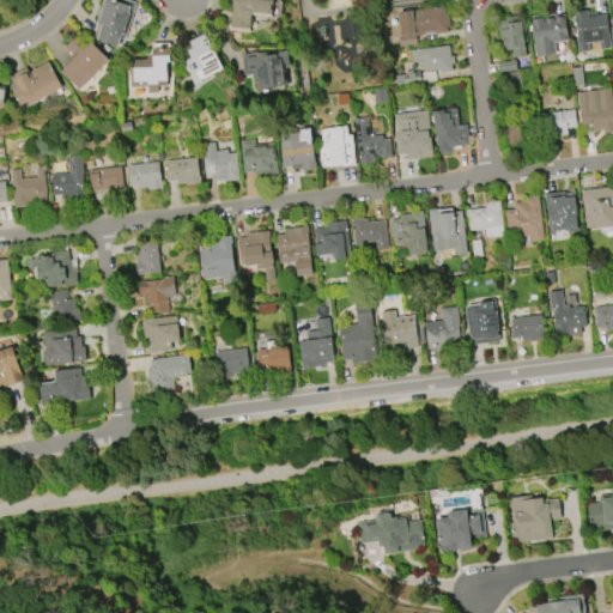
[(95,23),(102,0),(110,0),(117,2),(117,0),(126,0),(134,2),(123,38),(119,37),(116,46),(95,40),(99,25),(95,23)]
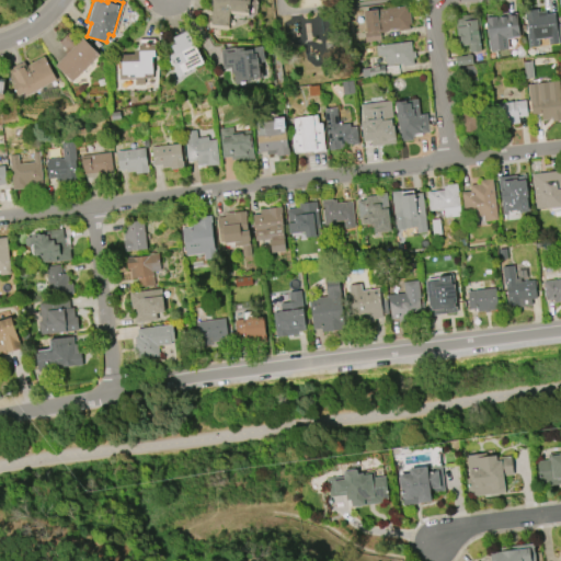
[(227,27),(209,25),(210,0),(249,0),(248,12),(229,11),(227,27)]
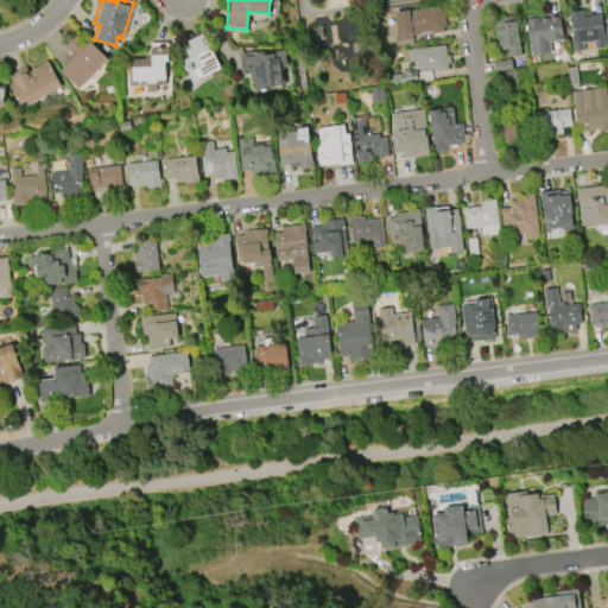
[(441,6),(441,13),(443,13),(444,26),(442,26),(443,32),(431,33),(431,31),(419,32),(420,35),(396,38),(393,12),(441,6)]
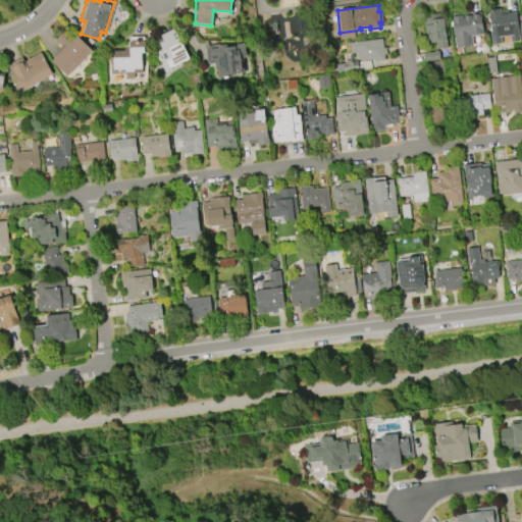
[(491,45),(487,10),(500,8),(500,11),(508,10),(509,13),(516,12),(519,41),(510,42),(510,35),(501,36),(502,43),(491,45)]
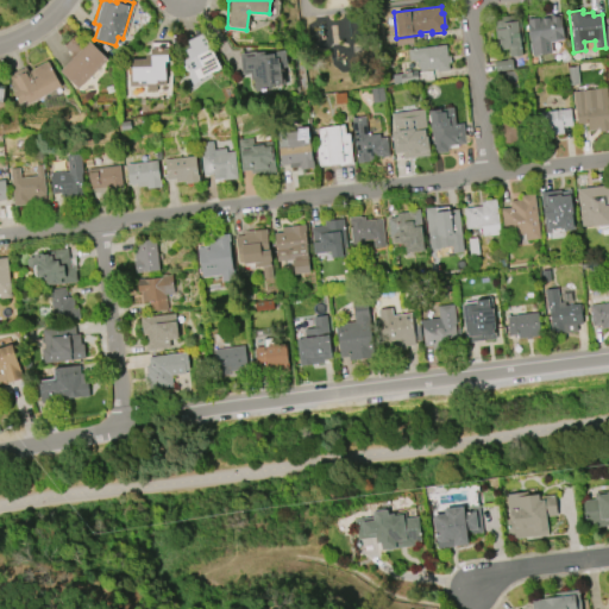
[(501,17),(520,14),(523,43),(521,43),(522,56),(509,57),(508,49),(497,51),(493,22),(502,20),(501,17)]
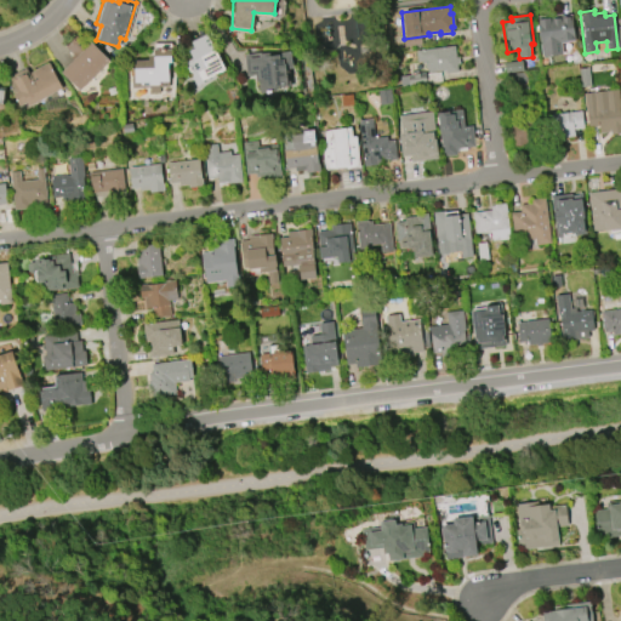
[(537,17),(562,15),(563,16),(571,15),(575,41),(560,43),(563,55),(542,57),(537,17)]
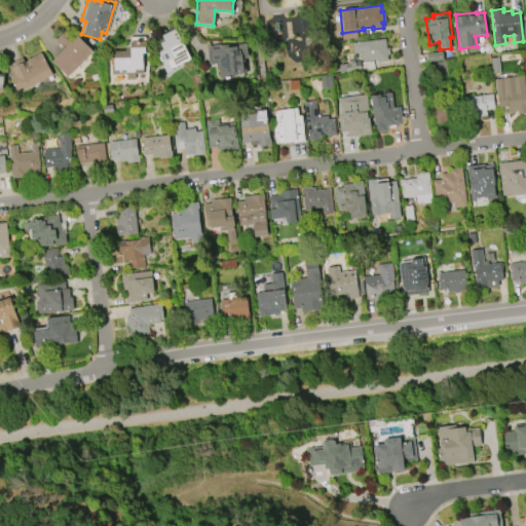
[(91,51),(66,77),(50,62),(61,51),(59,48),(62,46),(54,39),(65,29),(74,38),(76,36),(91,51)]
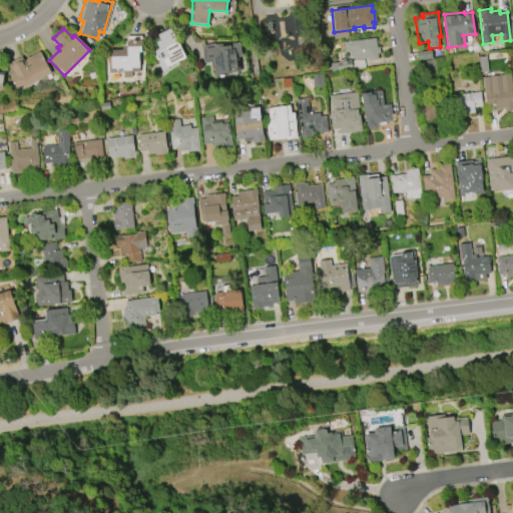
[(170,28),(185,57),(165,67),(166,68),(161,70),(152,53),(158,50),(154,43),(159,40),(156,35),(170,28)]
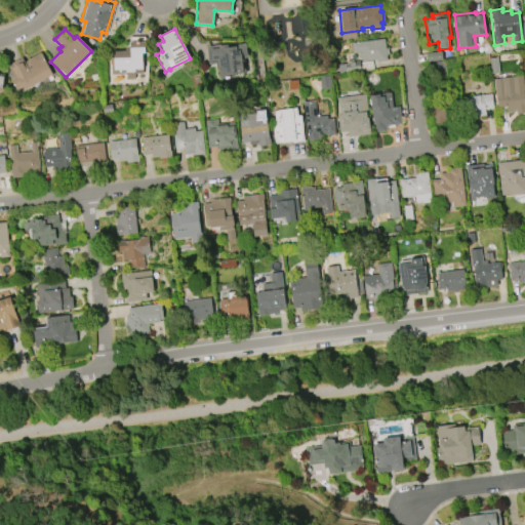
[(142,53),(143,70),(134,70),(135,78),(125,79),(125,69),(113,70),(113,52),(126,51),(125,46),(129,46),(129,37),(145,37),(145,53),(142,53)]
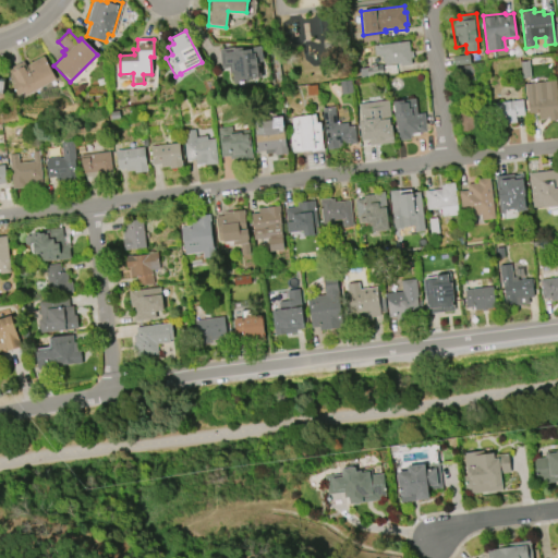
[(373,46),(409,41),(410,51),(412,51),(413,58),(410,58),(411,64),(400,65),(400,63),(384,65),(383,61),(381,61),(380,58),(383,58),(383,55),(374,56),(373,46)]
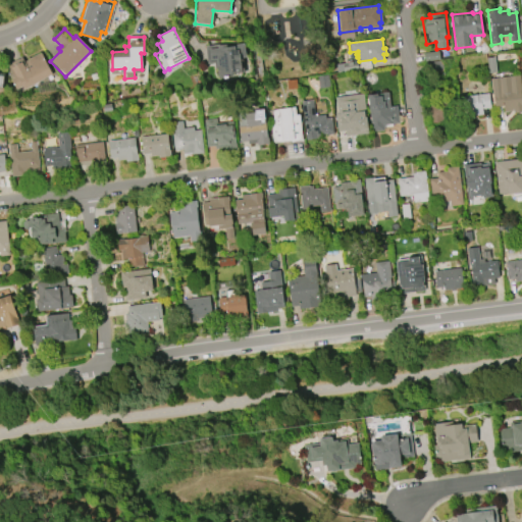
[(244,43),(246,58),(243,58),(244,72),(218,75),(217,68),(215,68),(214,63),(207,64),(205,46),(229,43),(229,45),(244,43)]
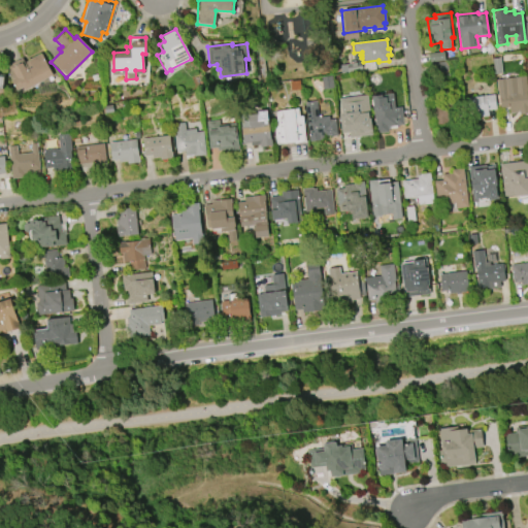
[(52,75),(24,90),(22,88),(15,91),(9,79),(11,78),(5,66),(20,58),(22,62),(39,53),(52,75)]
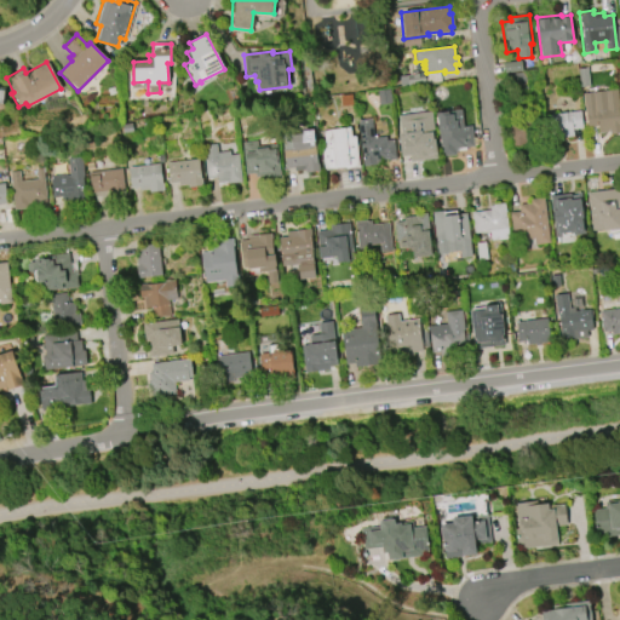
[(583,93),(618,90),(619,110),(619,132),(608,135),(608,132),(598,133),(598,126),(587,127),(583,93)]
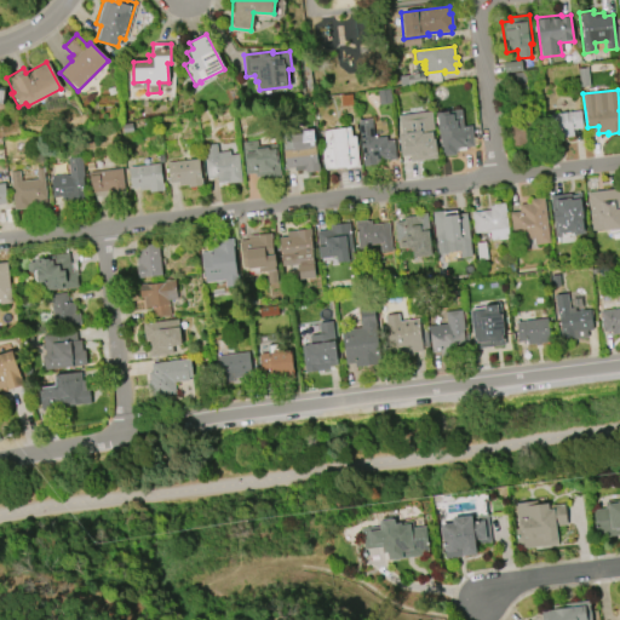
[(547,114),(581,110),(583,128),(573,128),(573,136),(563,137),(563,141),(550,142),(547,114)]
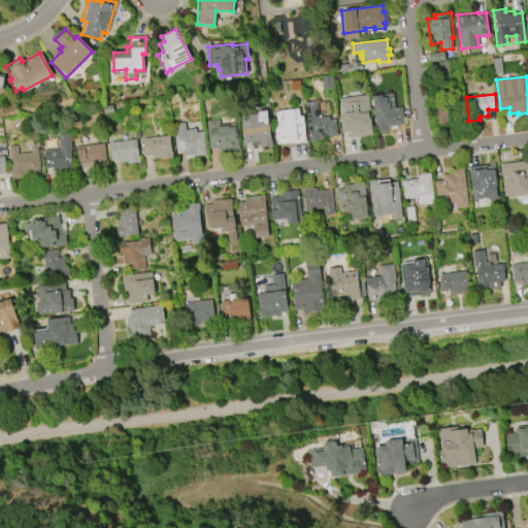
[(339,99),(367,95),(372,135),(350,138),(349,132),(341,133),(338,113),(341,113),(339,99)]
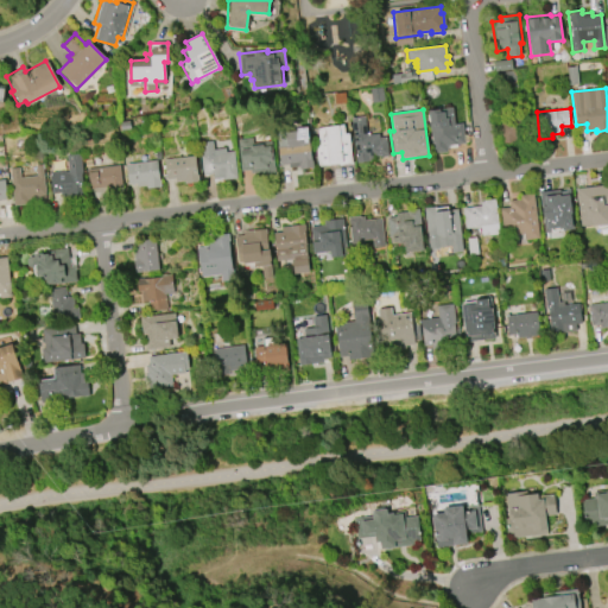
[(434,153),(428,112),(447,109),(449,125),(462,124),(466,144),(449,146),(449,149),(447,149),(447,152),(434,153)]
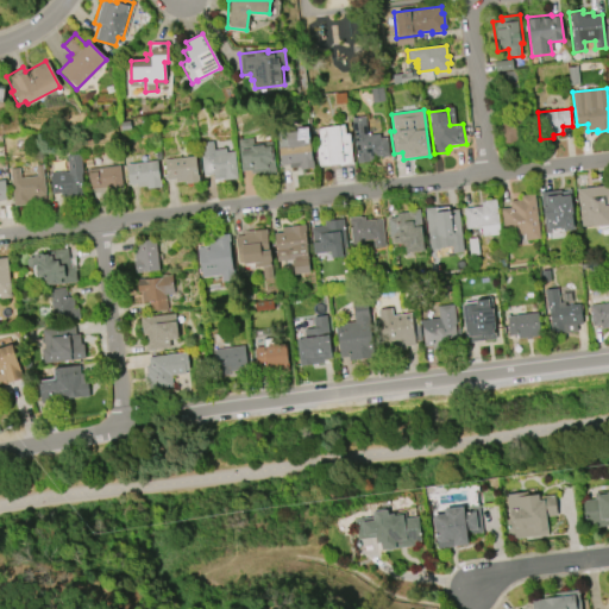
[(358,163),(352,118),(365,117),(368,136),(380,135),(380,137),(388,136),(390,156),(381,157),(381,155),(375,155),(375,161),(358,163)]
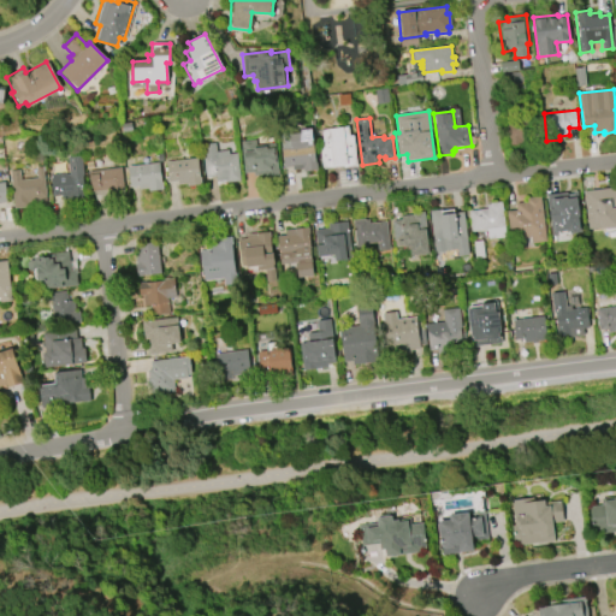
[(507,122),(539,118),(543,141),(522,143),(522,146),(509,147),(507,122)]
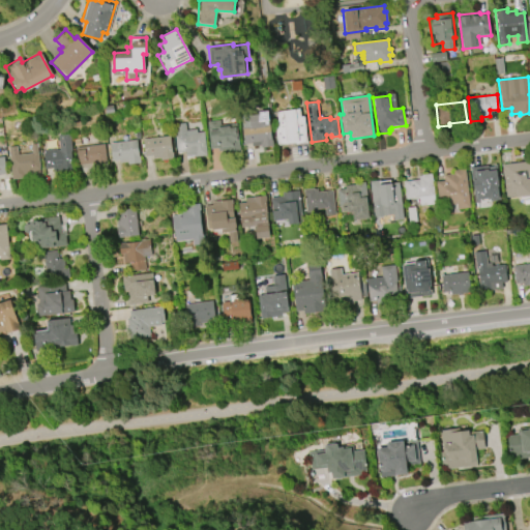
[(300,109),(301,117),(304,116),(306,143),(297,144),(297,143),(276,146),(274,126),(277,125),(275,112),(300,109)]
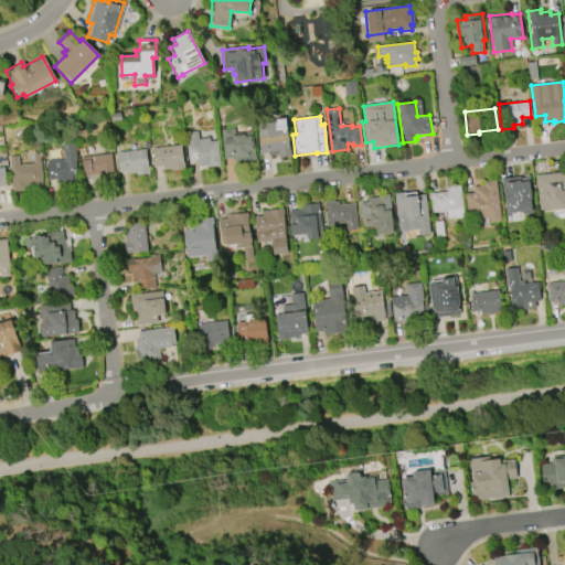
[(285,118),(289,157),(278,158),(277,156),(269,157),(269,152),(260,153),(257,124),(275,123),(275,119),(285,118)]
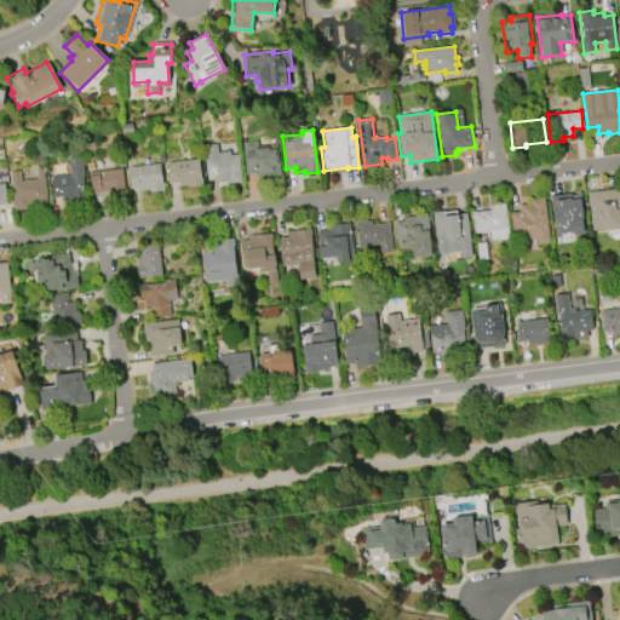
[(246,176),(242,142),(258,141),(259,148),(277,145),(281,177),(267,179),(267,176),(256,177),(256,174),(246,176)]
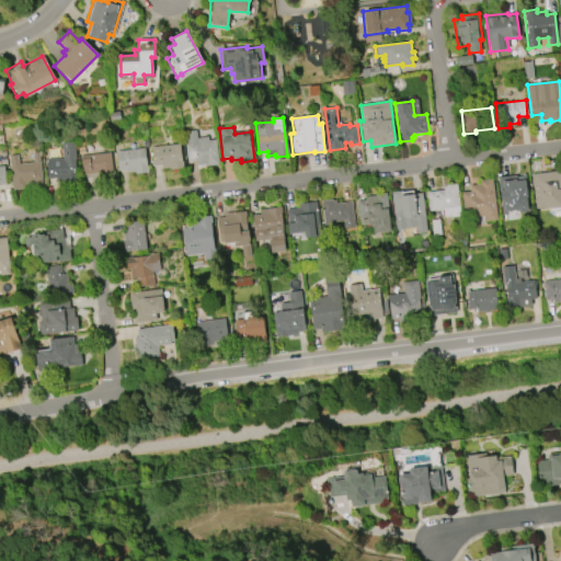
[(216,139),(219,163),(197,167),(197,161),(189,162),(184,132),(196,130),(197,138),(208,136),(209,140),(216,139)]
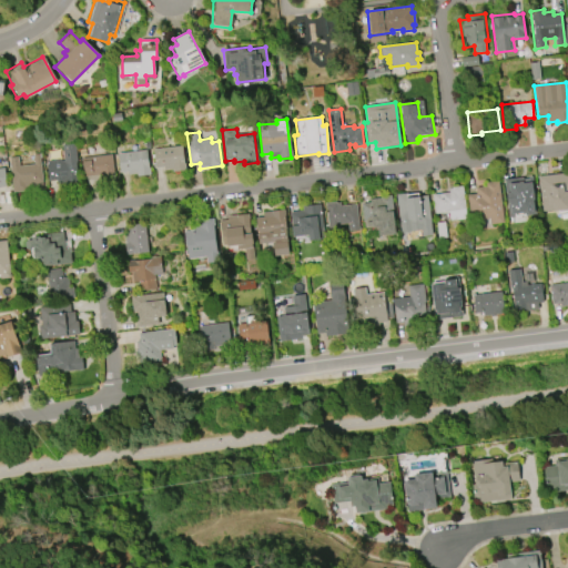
[(62,145),(74,144),(79,184),(56,186),(56,181),(47,182),(44,161),(60,160),(60,161),(63,160),(62,145)]
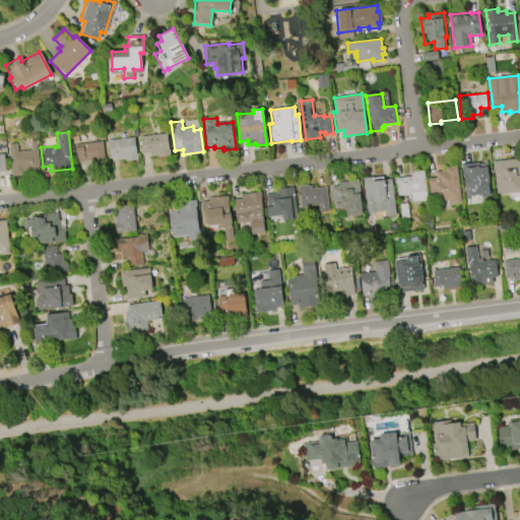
[(140,136),(167,133),(170,155),(158,157),(158,155),(150,156),(150,152),(142,153),(140,136)]
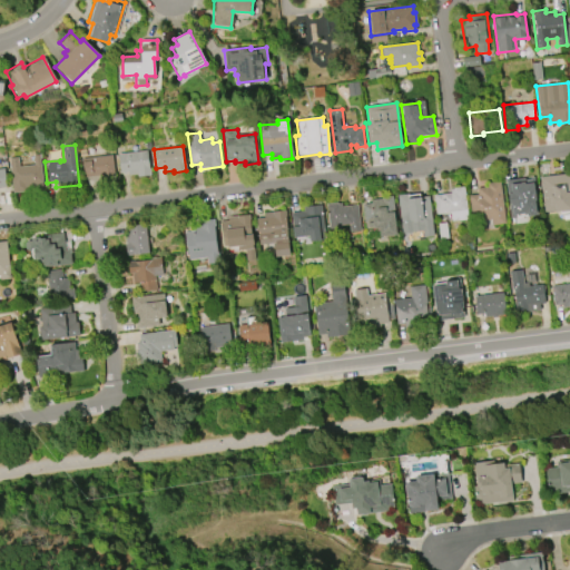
[(118,154),(148,150),(150,175),(137,177),(137,175),(128,176),(127,173),(120,174),(118,154)]
